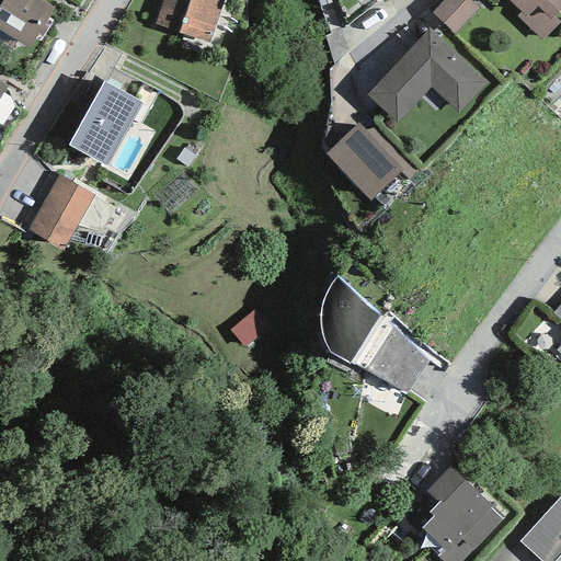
[(0,30),(30,48),(55,8),(43,0),(1,0),(0,3),(0,30)]
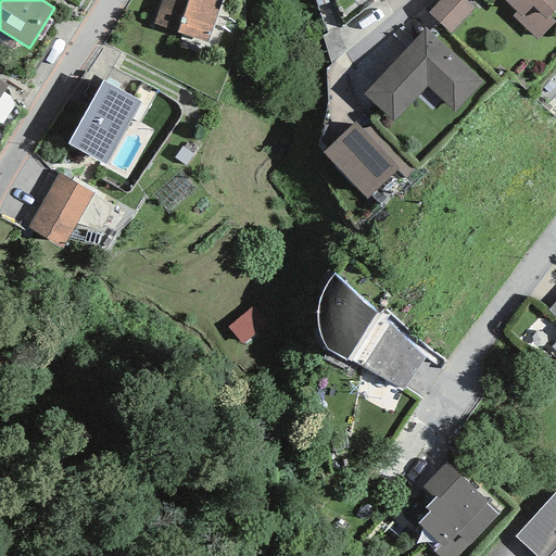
[(161,0),(153,25),(207,42),(220,0),(161,0)]
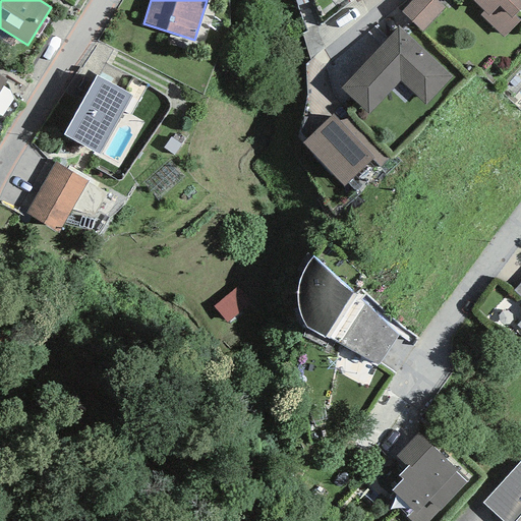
[(445,8),(436,0),(411,0),(401,11),(421,32),(445,8)]
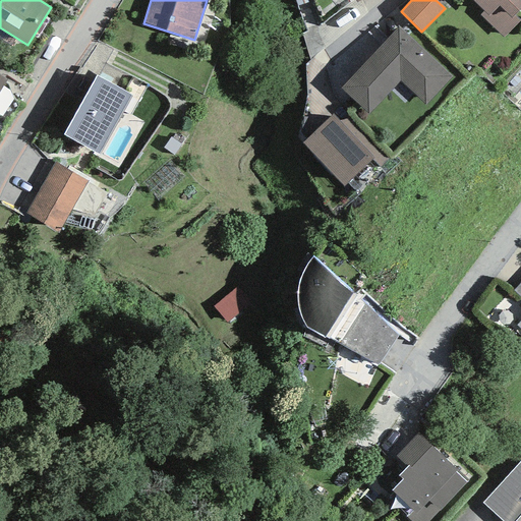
[(520,6),(520,0),(472,0),(483,11),(479,15),(504,38),(520,20),(514,14),(520,6)]
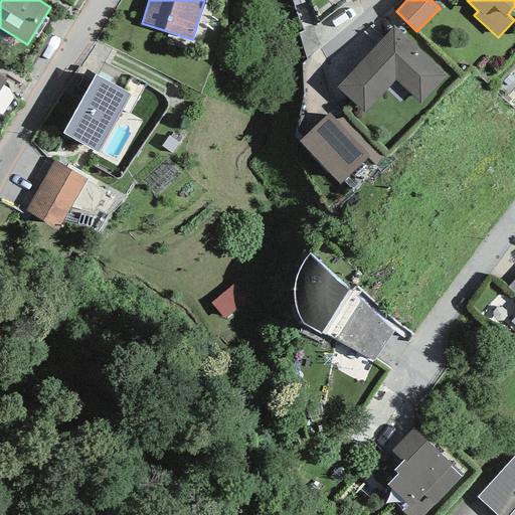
[(446,75),(393,26),(336,88),(364,114),(395,80),(419,104),(446,75)]
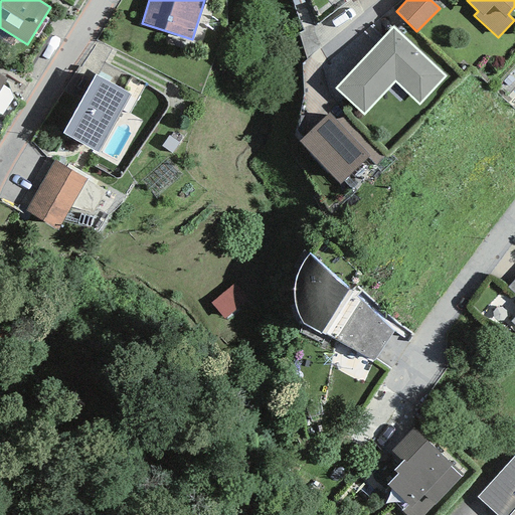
[(97,75),(63,131),(98,151),(131,96),(97,75)]
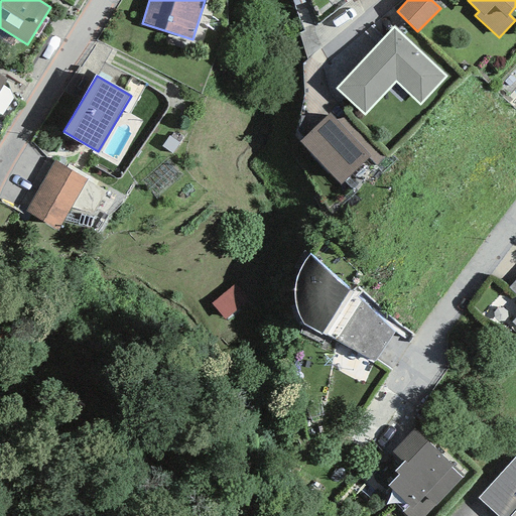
[(370,156),(329,113),(299,141),(341,184),(370,156)]
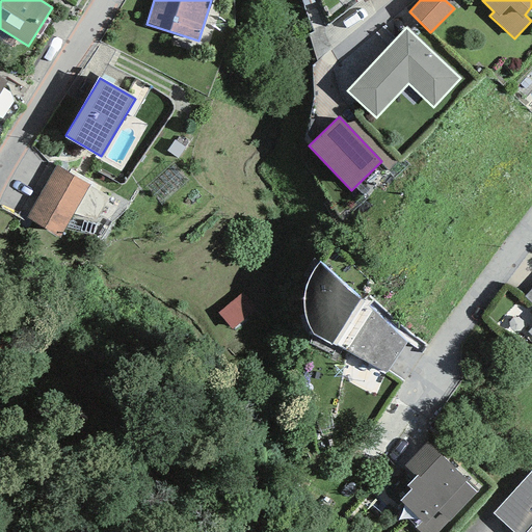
[(55,166),(25,216),(58,237),(88,187),(55,166)]
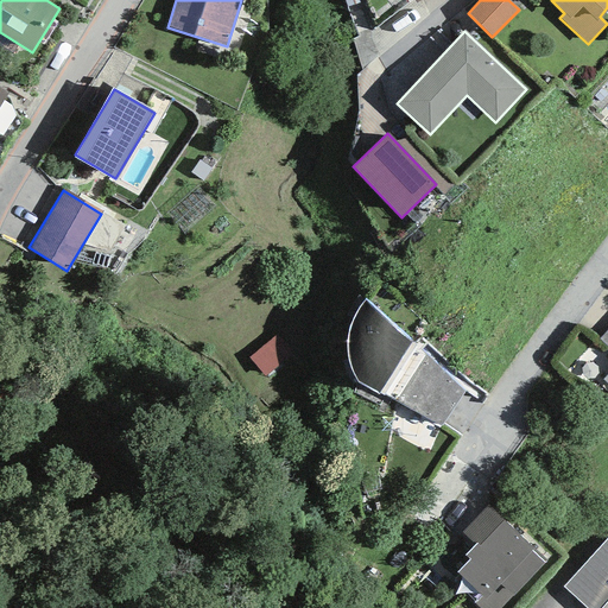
[(439,426),(466,387),(419,352),(422,348),(366,301),(363,302),(361,305),(358,311),(354,317),(352,323),(348,334),(347,339),(347,348),(347,356),(350,368),(354,378),(358,381),(422,415),(420,417),(439,426)]
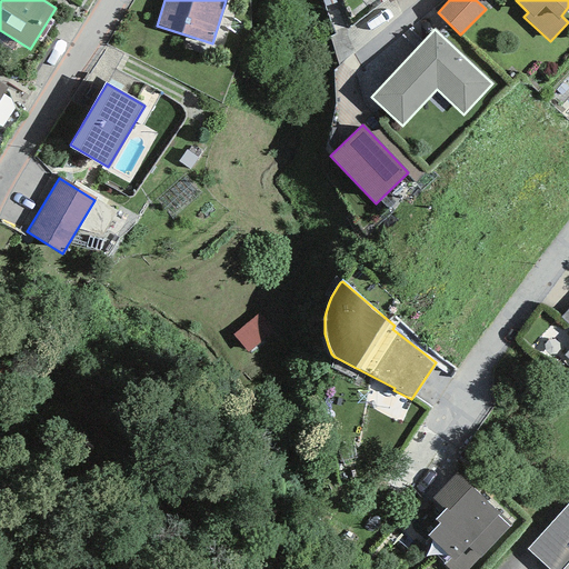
[(261,312),(232,335),(248,353),(276,330),(261,312)]
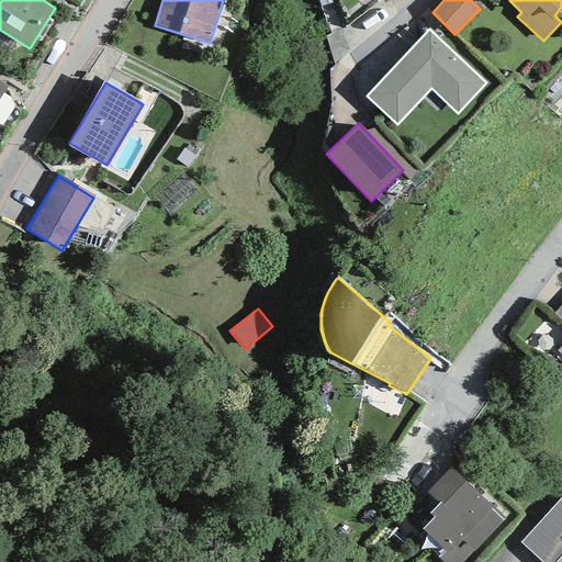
[(451,467),(427,492),(439,504),(430,513),(435,517),(423,529),(445,550),(438,558),(442,561),(462,561),(505,518),(451,467)]
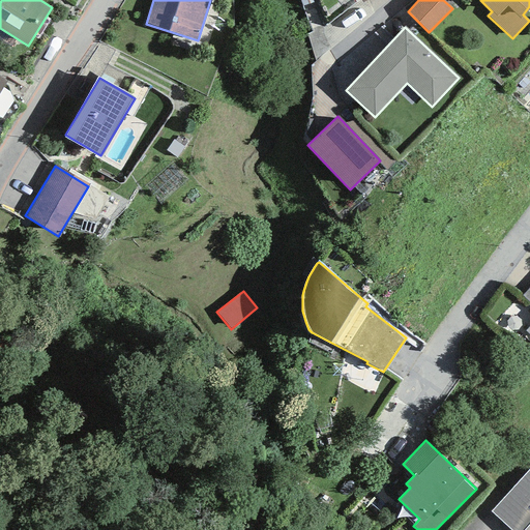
[(529,470),(491,511),(511,529),(524,529),(529,524),(529,508),(529,506),(529,470)]
